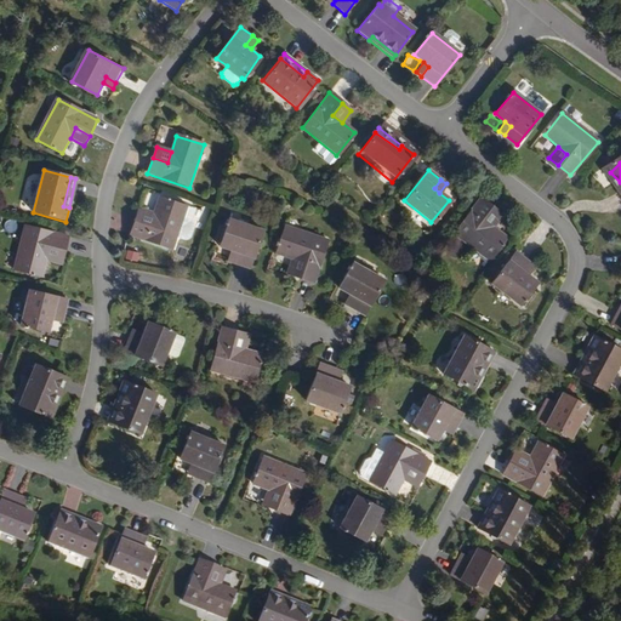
[(493,208),(479,198),(453,233),(488,260),(506,237),(493,227),(483,220),(493,208)]
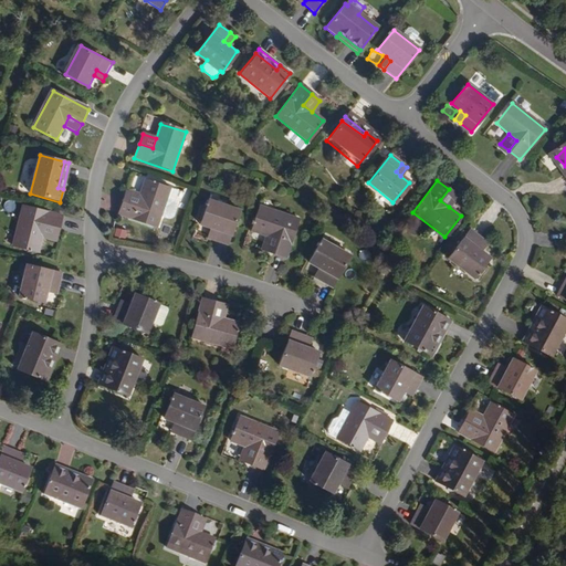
[(178,191),(145,181),(140,196),(137,206),(124,201),(119,216),(157,228),(160,217),(170,220),(174,218),(177,209),(177,206),(175,201),(178,191)]
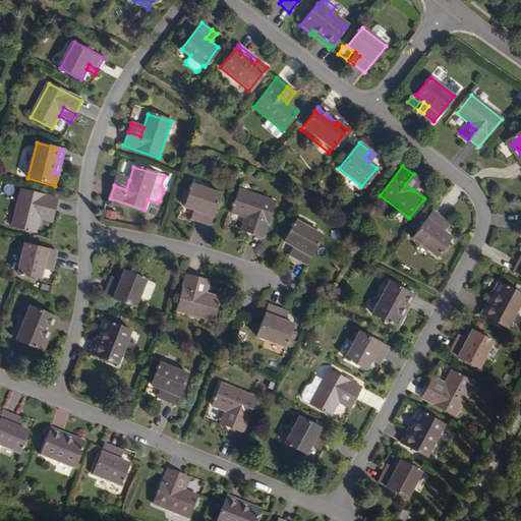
[(413,174),(405,184),(413,190),(420,180),(413,174)]
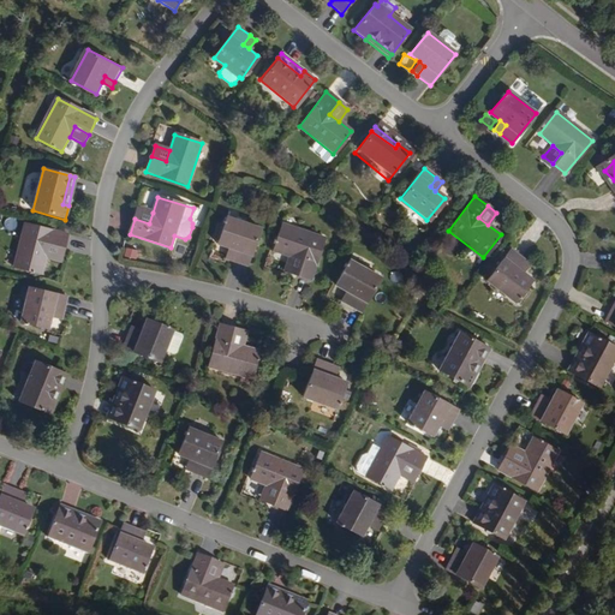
[(135,219),(149,224),(153,213),(138,208),(135,219)]
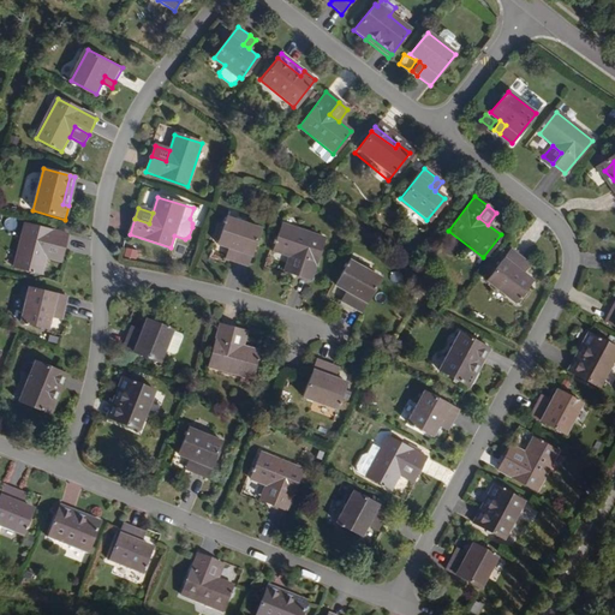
[(260,227),(226,215),(216,242),(228,245),(234,248),(231,258),(246,263),(260,227)]
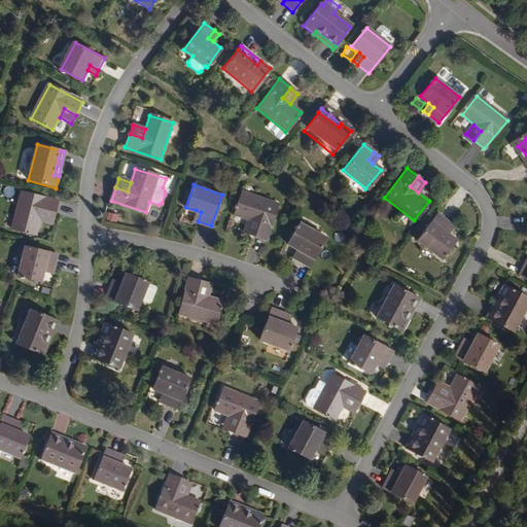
[(278,205),(241,191),(234,215),(247,220),(256,223),(252,236),(265,240),(278,205)]
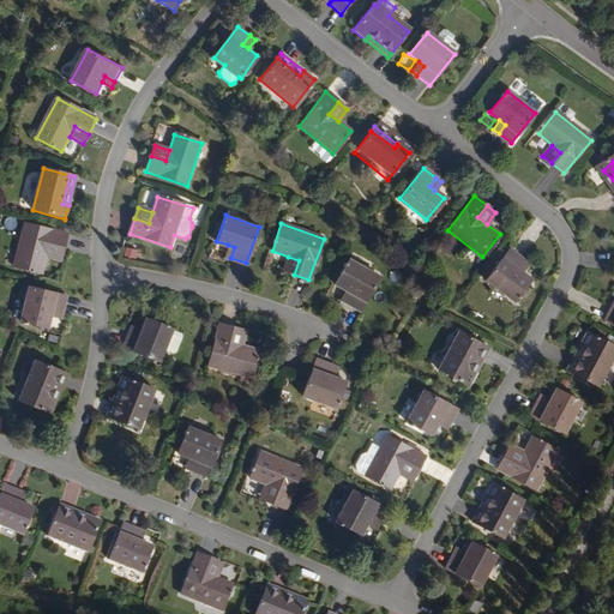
[(67,235),(24,224),(14,268),(41,275),(46,258),(49,247),(62,251),(67,235)]
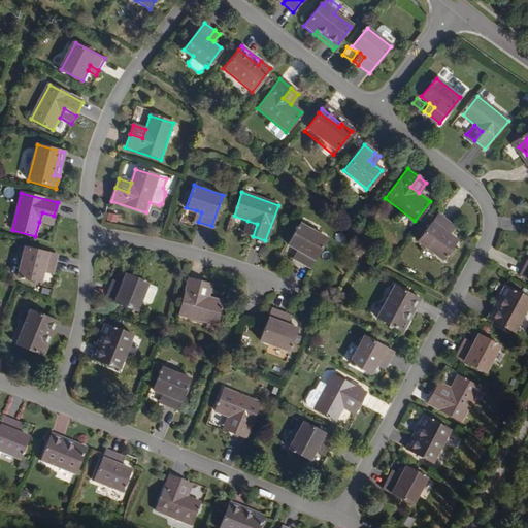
[(201,212),(196,210),(193,220),(198,222),(201,212)]
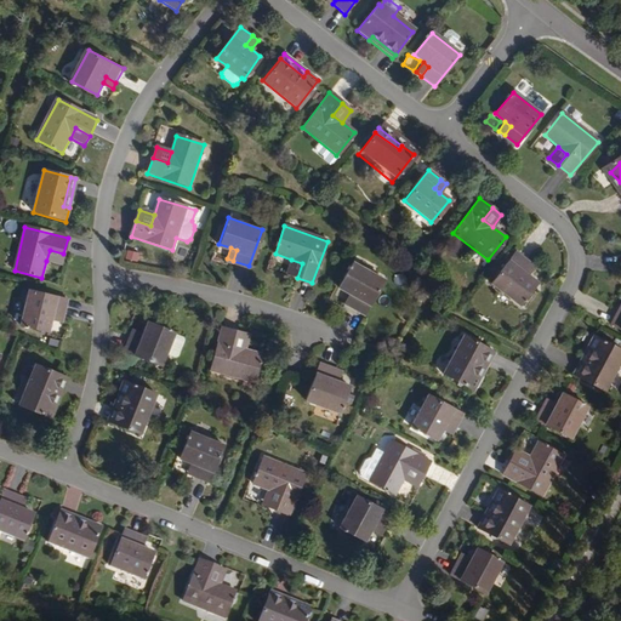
[(61,265),(63,254),(50,250),(46,261),(61,265)]
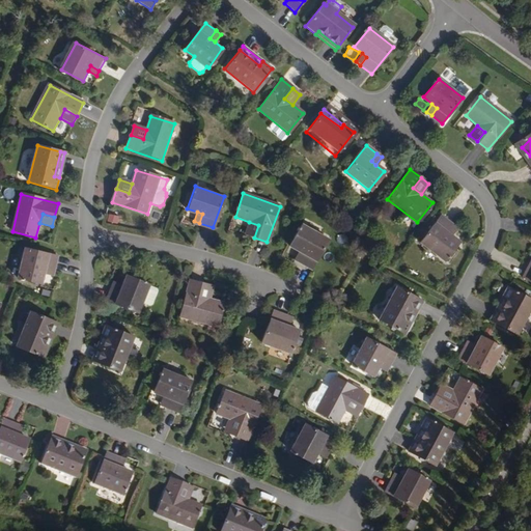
[(451,223),(440,215),(419,242),(444,260),(458,241),(450,234),(445,231),(451,223)]
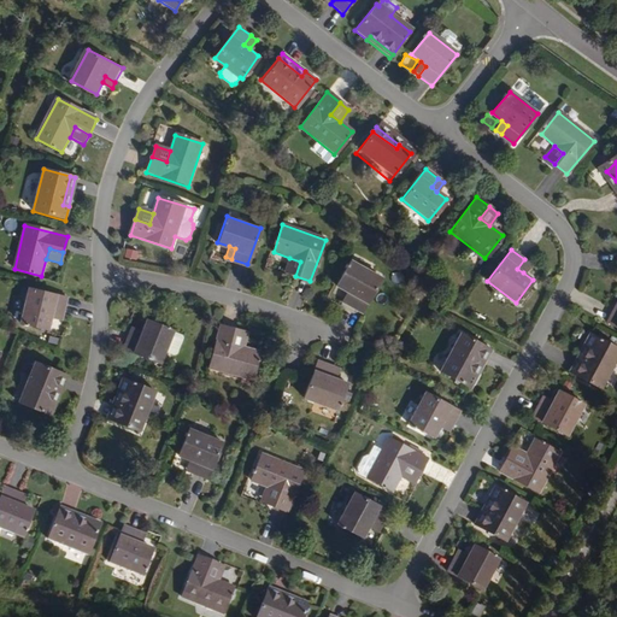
[(295,276),(300,262),(289,258),(285,272),(295,276)]
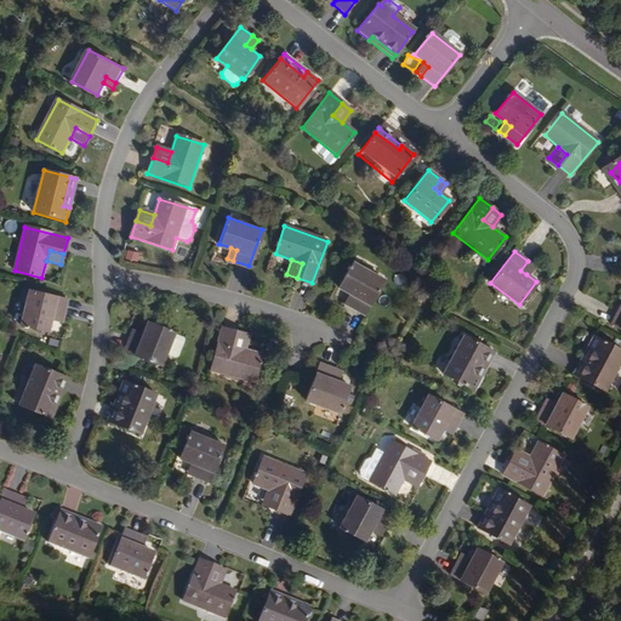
[(528,261),(520,271),(527,274),(533,266),(528,261)]
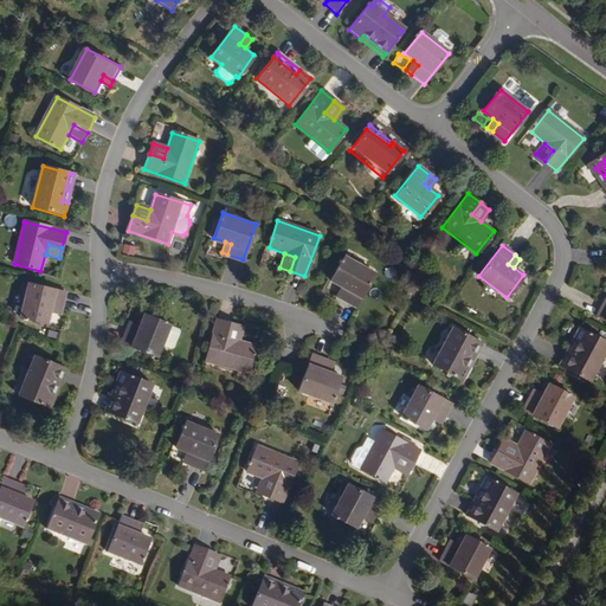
[(373,274),(343,256),(329,281),(340,287),(346,289),(340,298),(354,307),(373,274)]
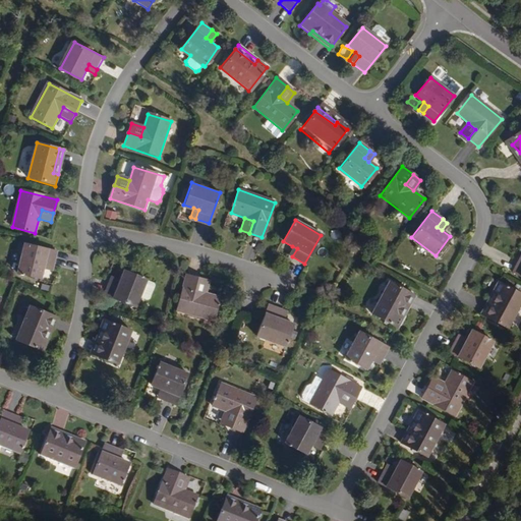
[(55,250),(23,242),(16,272),(39,278),(42,267),(43,262),(52,265),(55,250)]
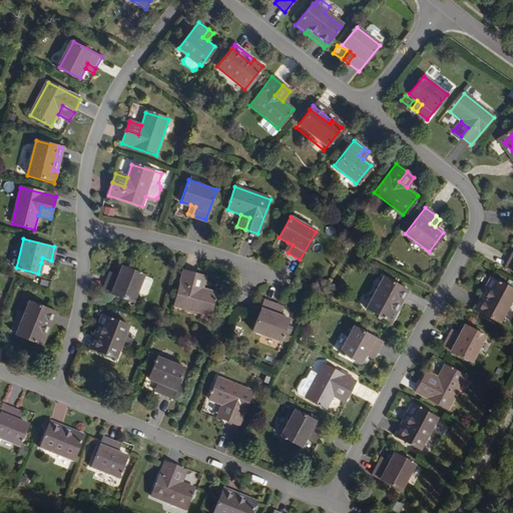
[(276,238),(272,246),(281,250),(285,242),(276,238)]
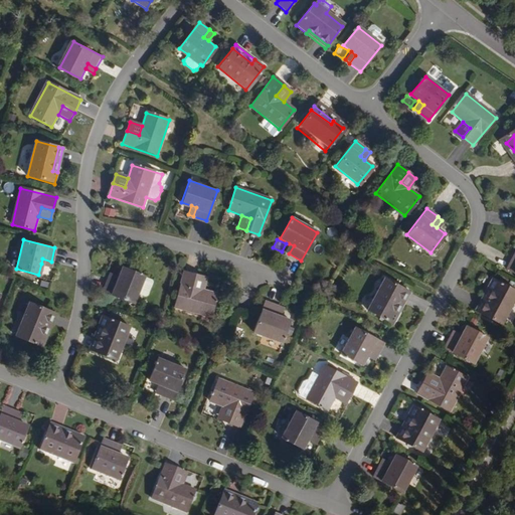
[(294,245),(289,243),(284,250),(289,253),(294,245)]
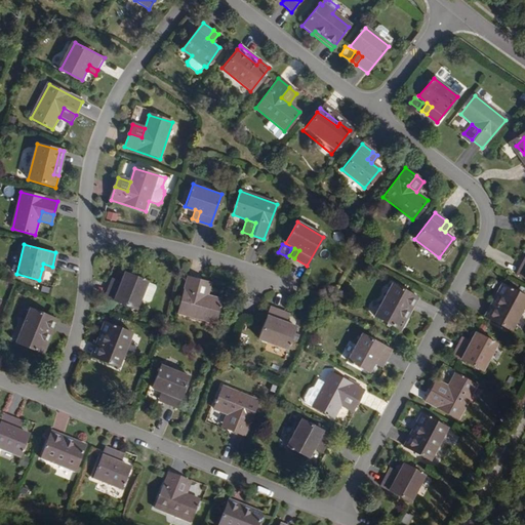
[(524,263),(522,261),(515,274),(524,279),(524,263)]
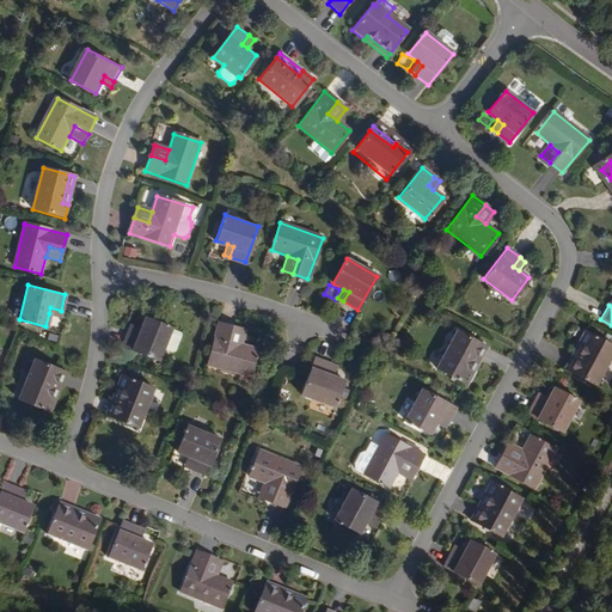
[(177,330),(151,320),(146,331),(144,337),(134,334),(128,348),(164,362),(169,353),(176,355),(181,354),(187,340),(184,335),(176,332),(177,330)]
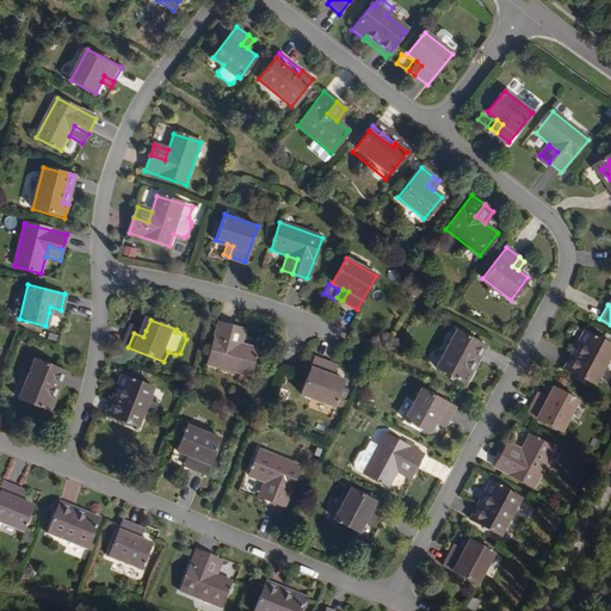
[(235,331),(218,326),(207,368),(248,381),(257,352),(241,347),(230,345),(235,331)]
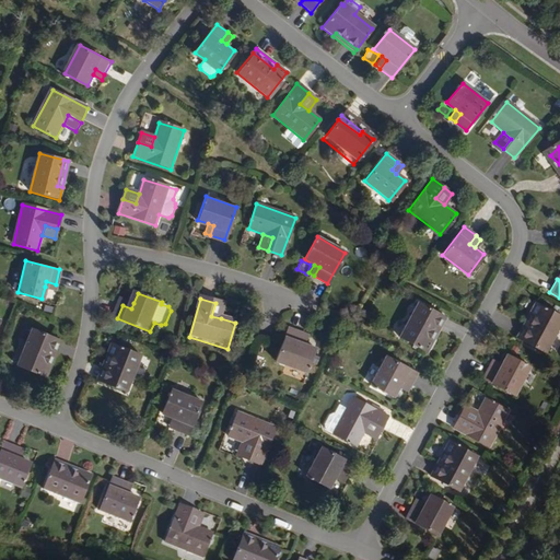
[(131,308),(133,303),(125,300),(123,305),(131,308)]
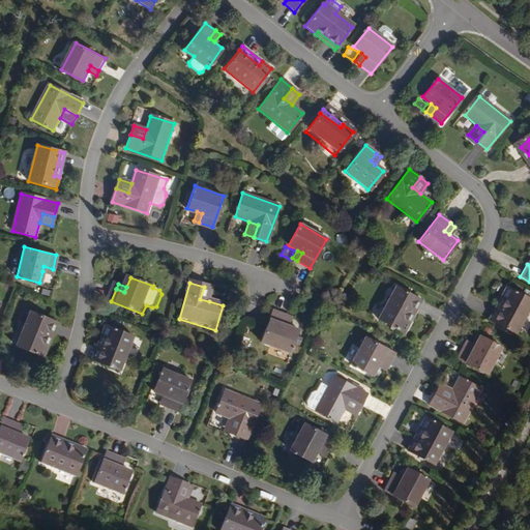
[(204,287),(200,299),(209,301),(212,289),(204,287)]
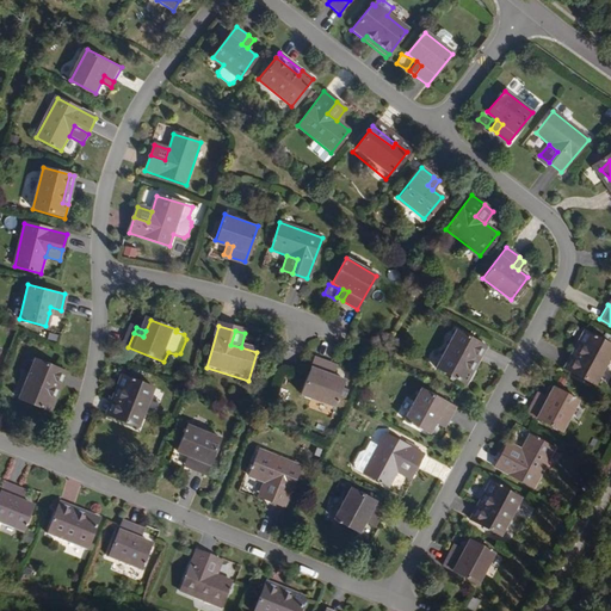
[(477,344),(452,331),(433,369),(463,384),(469,372),(464,369),(477,344)]
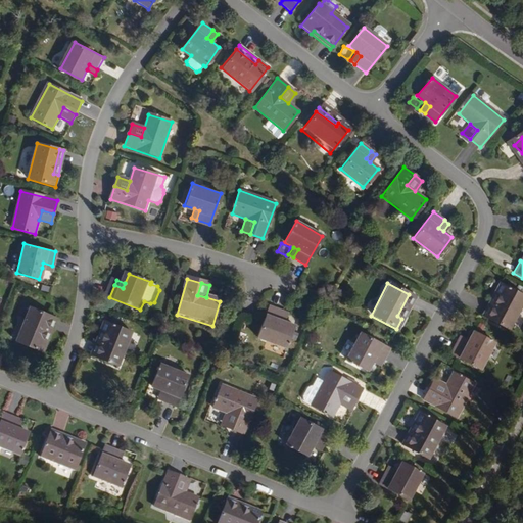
[(522,302),(522,296),(501,285),(494,295),(500,297),(487,320),(509,331),(522,302)]
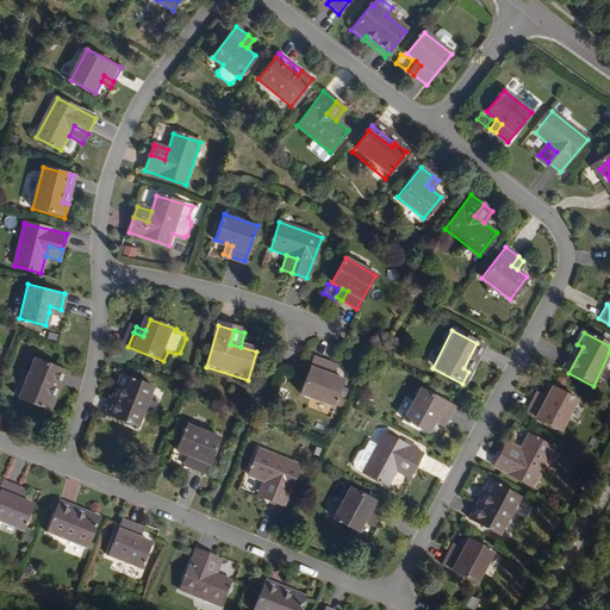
[(119,346),(126,348),(130,335),(124,334),(119,346)]
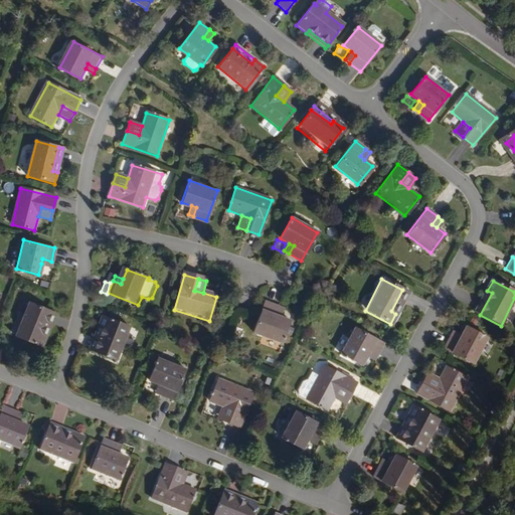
[(395,314),(407,292),(402,290),(391,311),(395,314)]
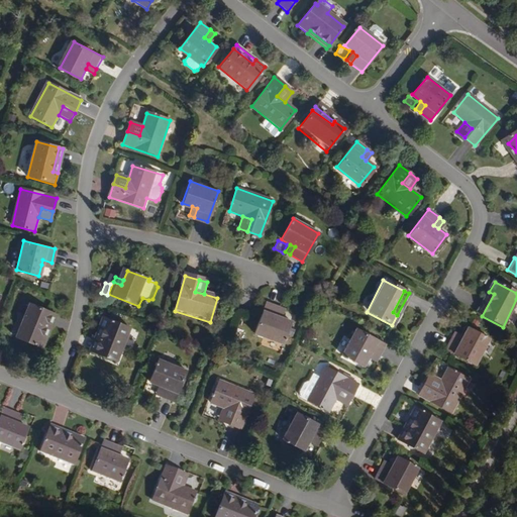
[(489,292),(478,313),(482,316),(494,294),(489,292)]
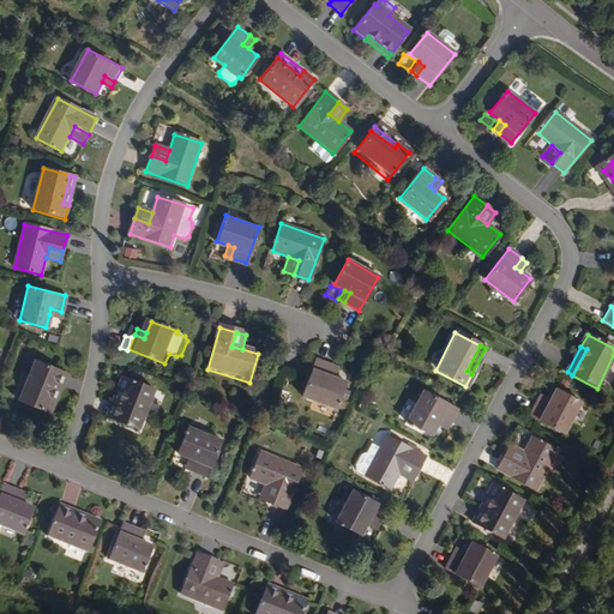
[(338,365),(323,359),(308,395),(341,408),(350,381),(339,378),(333,375),(338,365)]
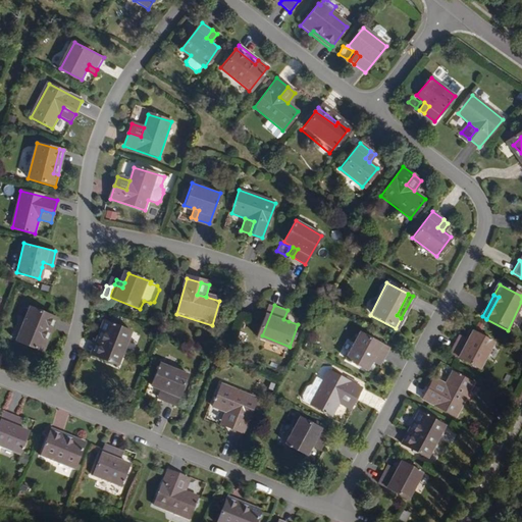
[(52,317),(30,308),(15,343),(43,353),(47,342),(43,340),(52,317)]
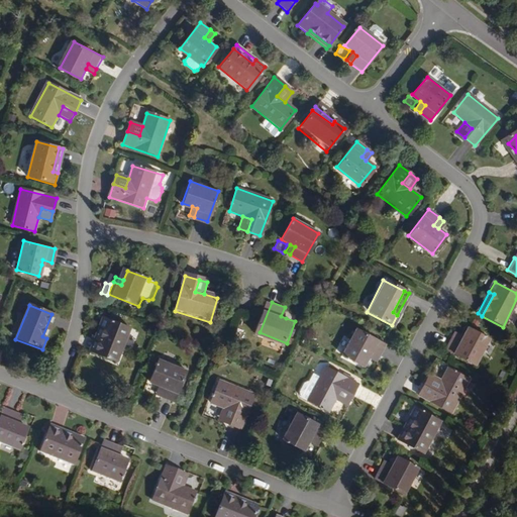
[(281,316),(286,318),(290,309),(285,307),(281,316)]
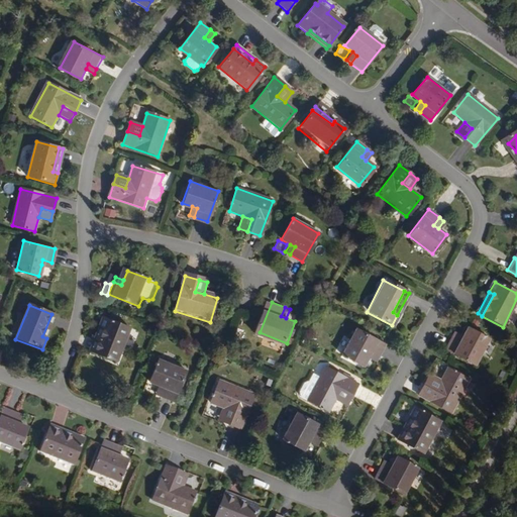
[(46,338),(57,315),(52,314),(42,336),(46,338)]
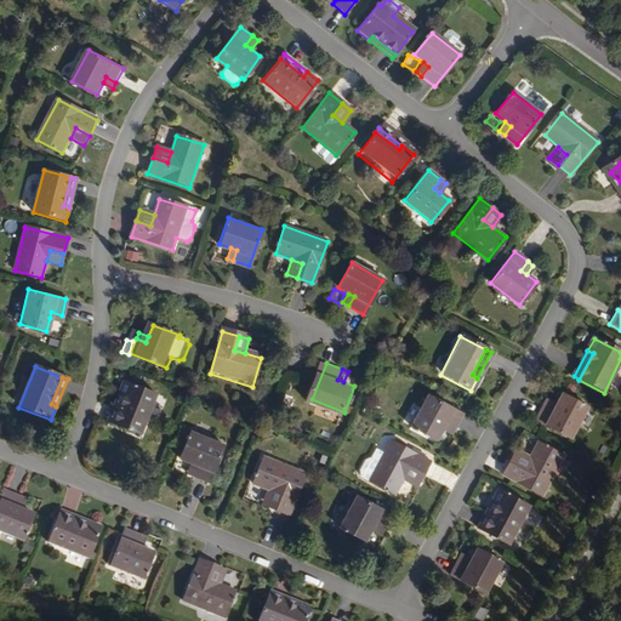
[(163,398),(131,385),(126,398),(131,399),(119,427),(147,438),(163,398)]
